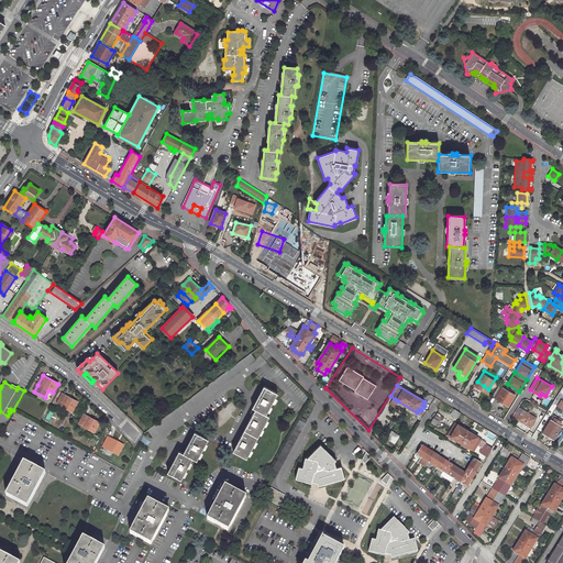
[(239,440),(233,451),(246,459),(268,417),(266,415),(278,394),(264,386),(258,397),(253,408),(255,409),(250,421),(239,440)]
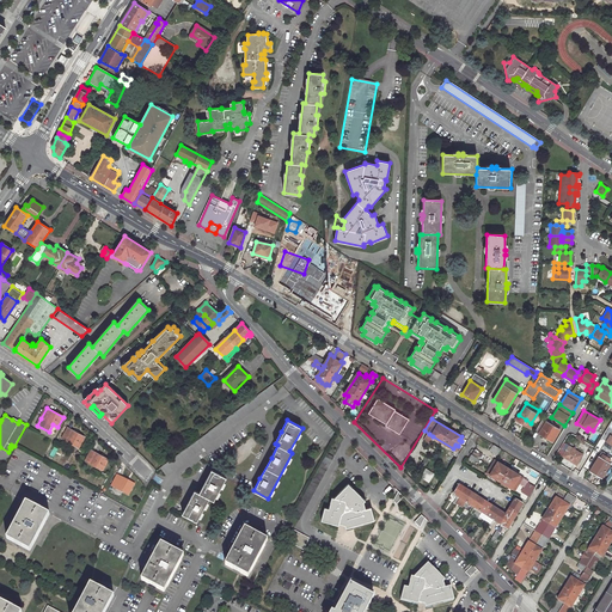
[(560,430),(542,420),(534,432),(552,442),(560,430)]
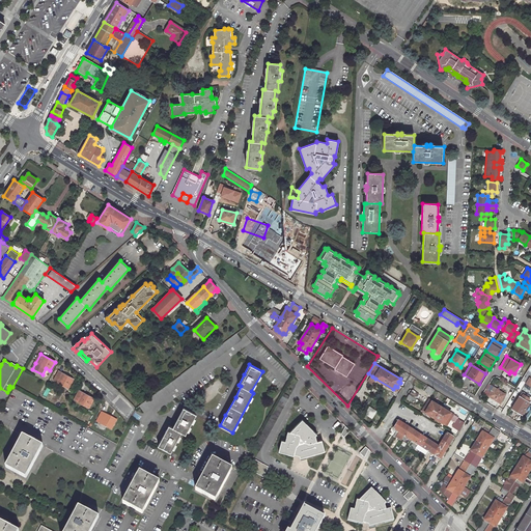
[(60,372),(55,381),(68,389),(74,380),(60,372)]
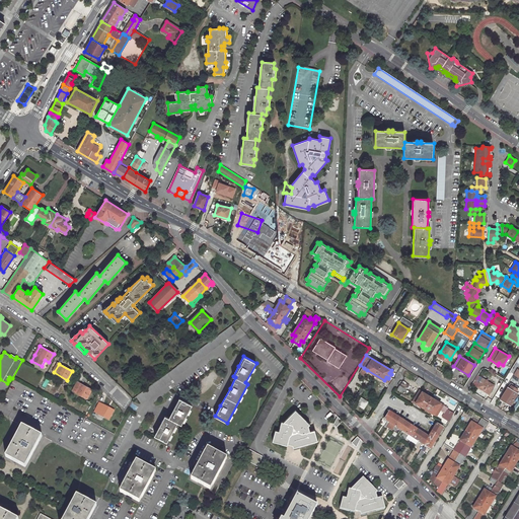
[(494,385),(478,376),(475,380),(479,382),(476,386),(488,393),(494,385)]
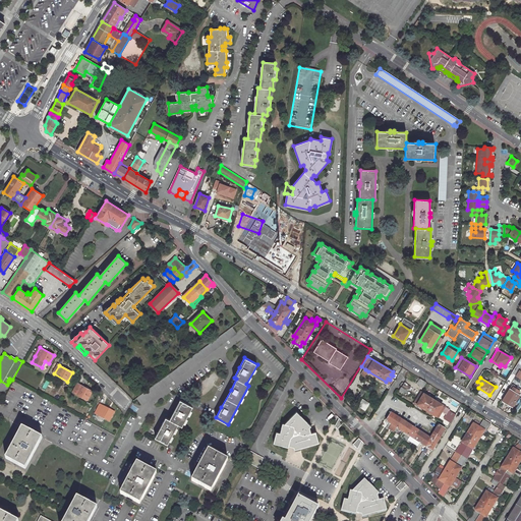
[(520,391),(520,390),(512,384),(503,399),(513,405),(520,391)]
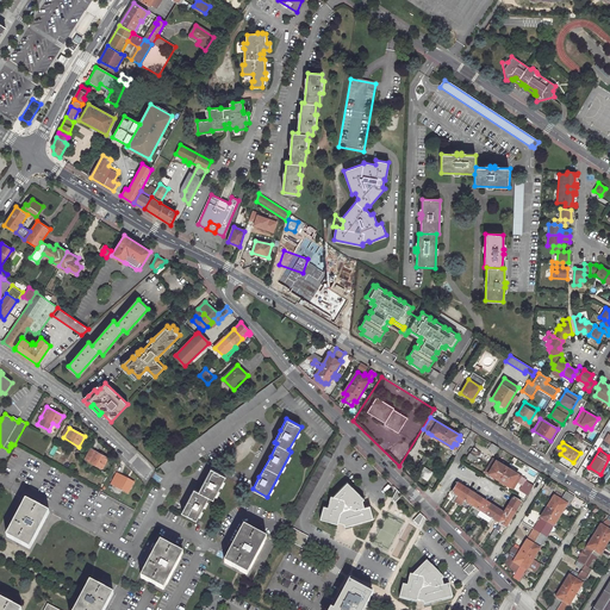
[(92,450),(86,460),(104,470),(109,460),(92,450)]
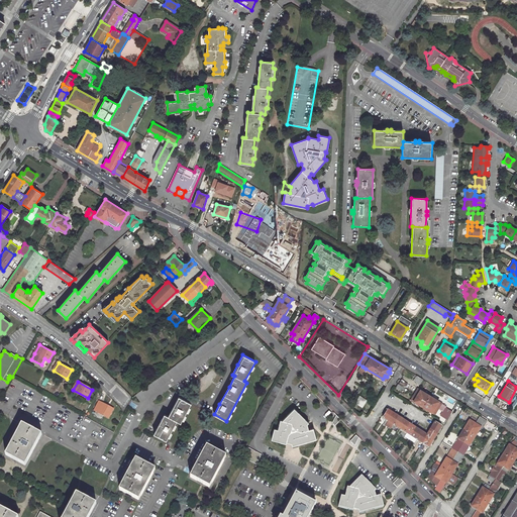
[(419,389),(414,396),(416,397),(414,401),(432,412),(434,409),(437,411),(442,403),(419,389)]
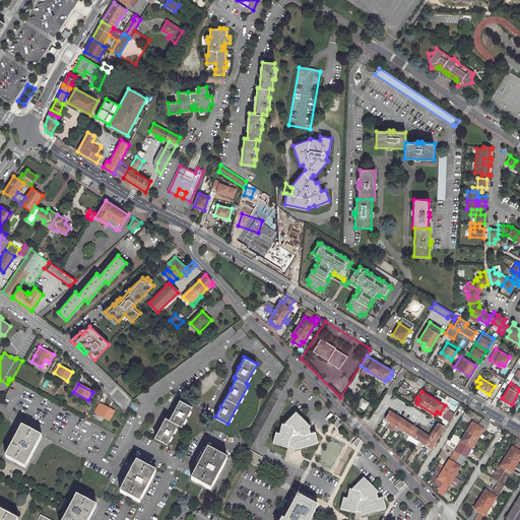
[(362,398),(358,405),(364,409),(369,402),(362,398)]
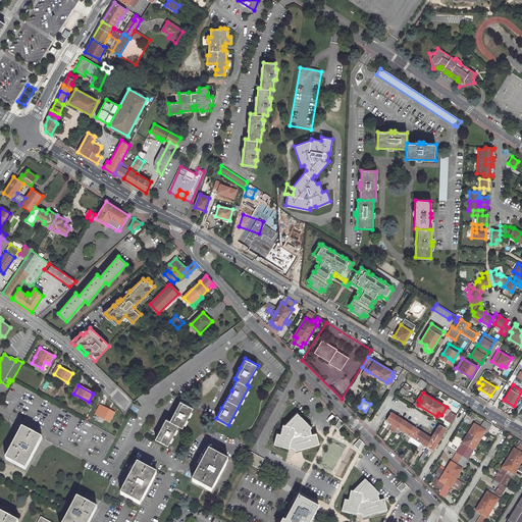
[(161,429),(156,439),(169,447),(179,426),(184,428),(194,408),(180,401),(175,411),(170,421),(167,419),(161,429)]
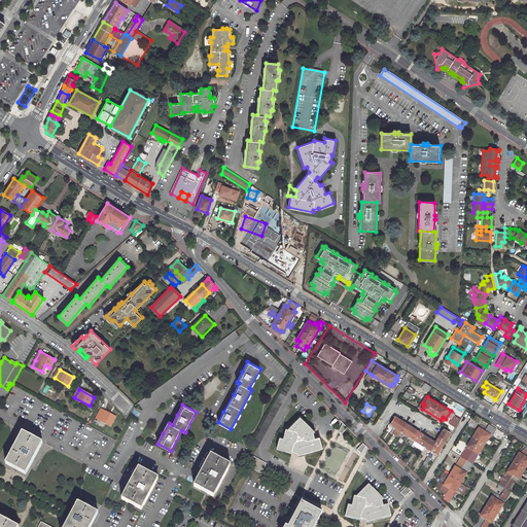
[(102,411),(97,420),(111,427),(116,419),(102,411)]
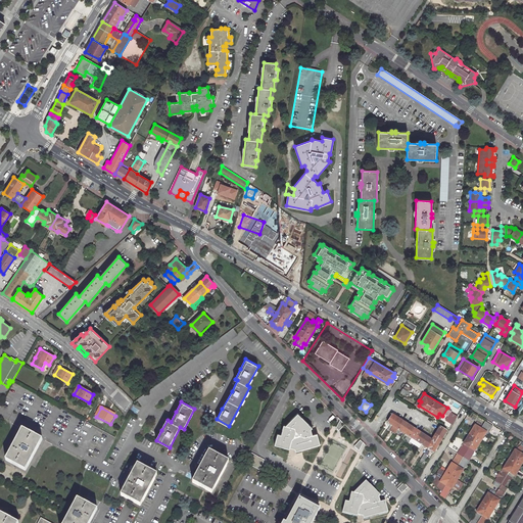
[(277,434),(275,445),(289,448),(290,447),(292,447),(295,447),(295,450),(320,443),(317,433),(312,434),(311,428),(312,427),(297,413),(285,425),(283,424),(280,434),(277,434)]
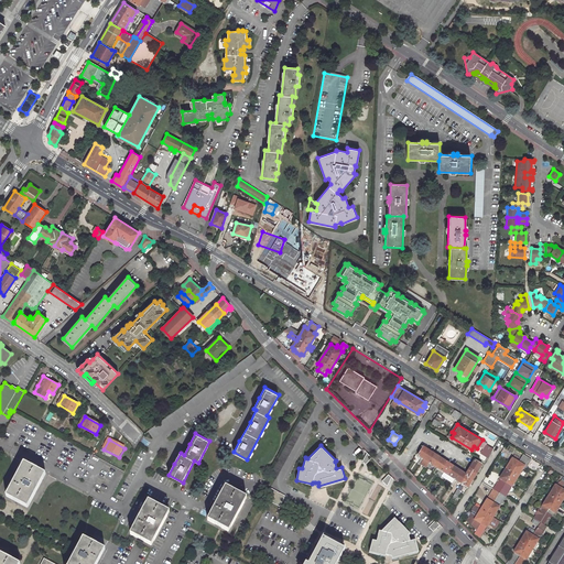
[(486,445),(481,453),(489,456),(494,449),(486,445)]
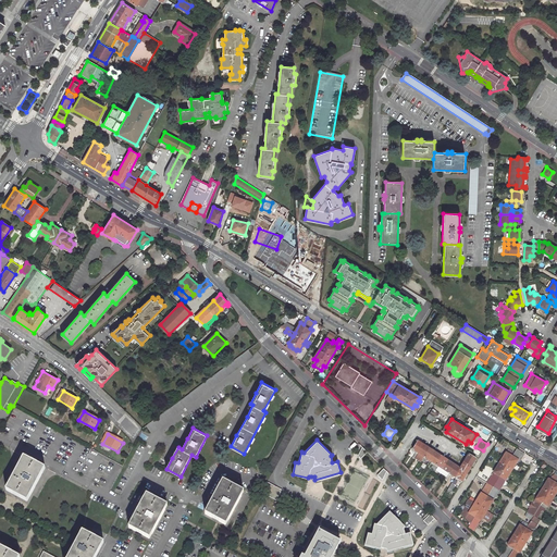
[(460,469),(418,442),(413,449),(416,452),(413,456),(424,461),(426,458),(434,463),(432,467),(436,470),(449,479),(452,475),(462,482),(477,459),(470,455),(460,469)]
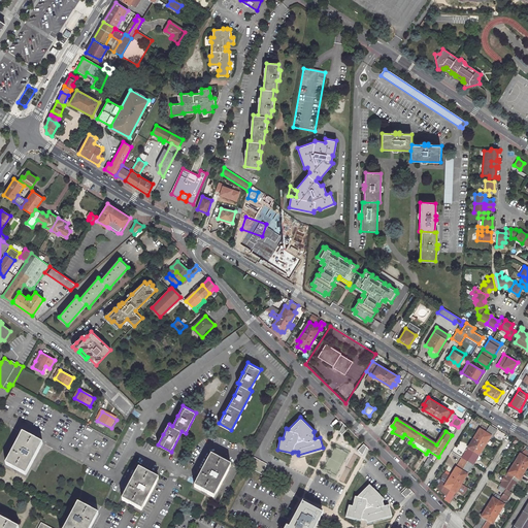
[(482,425),(467,448),(470,450),(469,452),(474,455),(475,453),(479,455),(491,435),(488,434),(489,432),(486,430),(487,429),(482,425)]
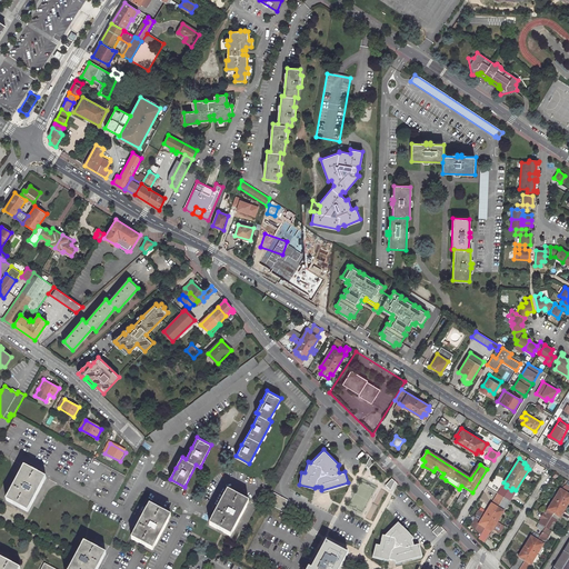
[(16,483),(7,501),(28,512),(37,495),(46,478),(25,467),(16,483)]
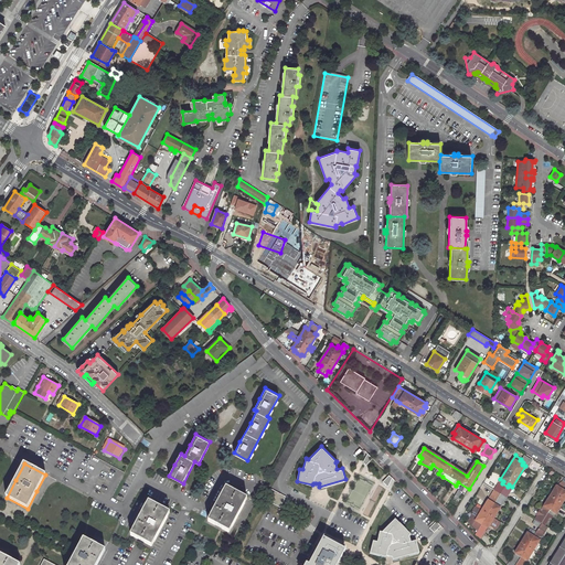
[(493,518),(505,497),(510,490),(498,482),(481,510),(475,505),(471,511),(478,515),(476,518),(473,515),(471,518),(470,518),(468,521),(477,531),(473,535),(480,539),(489,524),(496,529),(500,521),(493,518)]
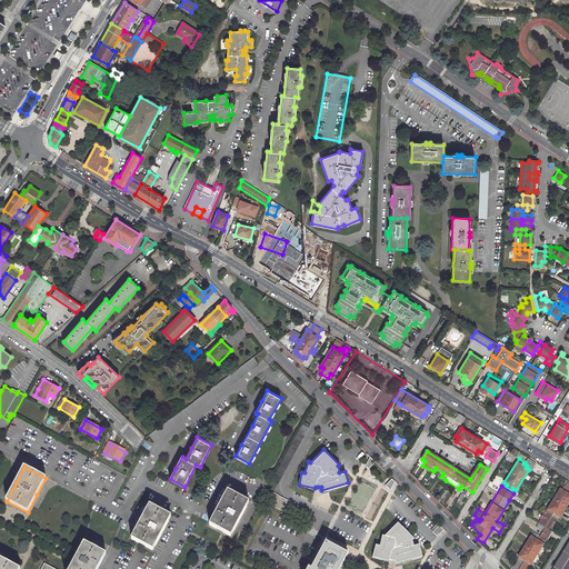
[(563,491),(560,490),(539,523),(545,527),(546,525),(552,516),(556,518),(558,519),(568,501),(568,491),(565,489),(563,491)]
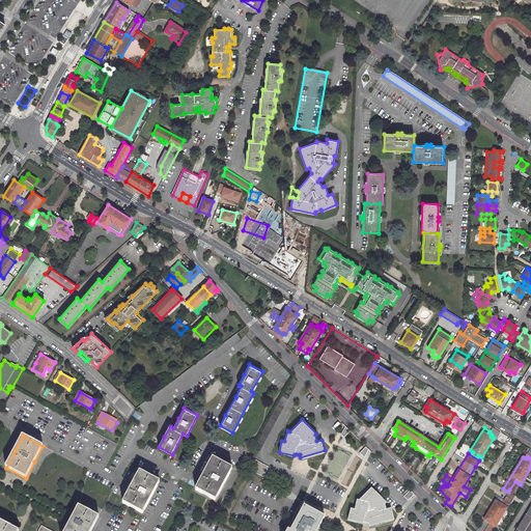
[(212,457),(195,488),(215,500),(231,469),(212,457)]
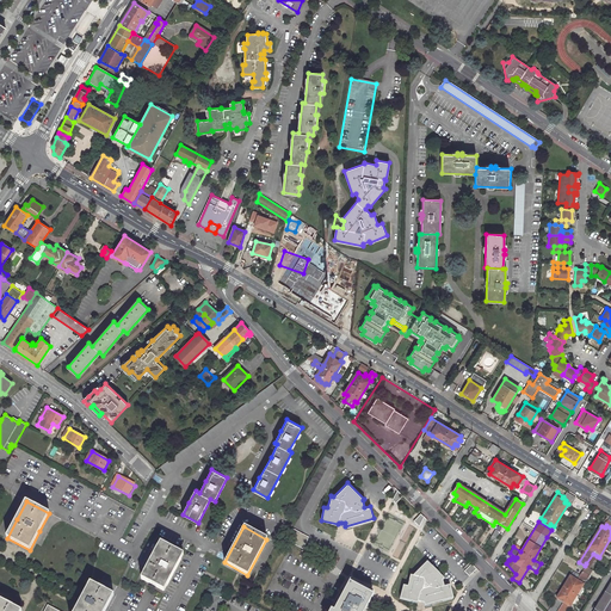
[(292,529),(287,539),(303,549),(309,538),(292,529)]
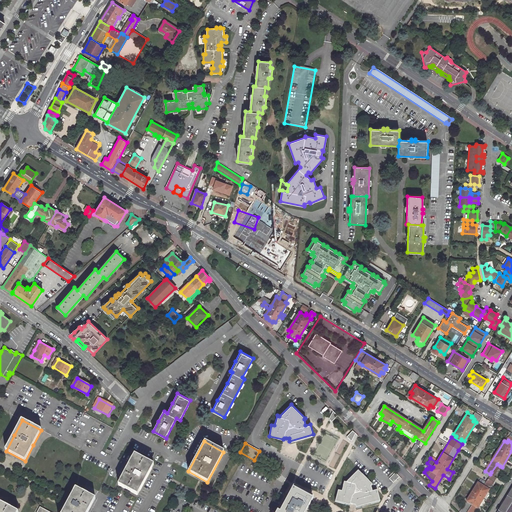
[(416,444),(412,451),(415,453),(420,446),(416,444)]
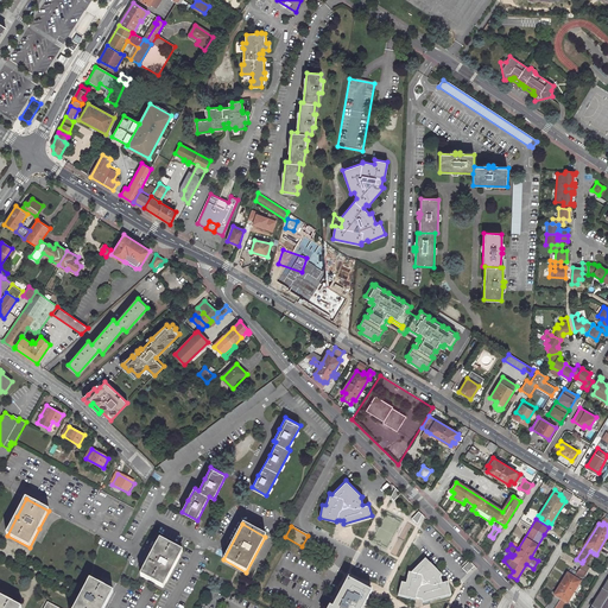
[(160,539),(140,575),(164,588),(183,551),(160,539)]
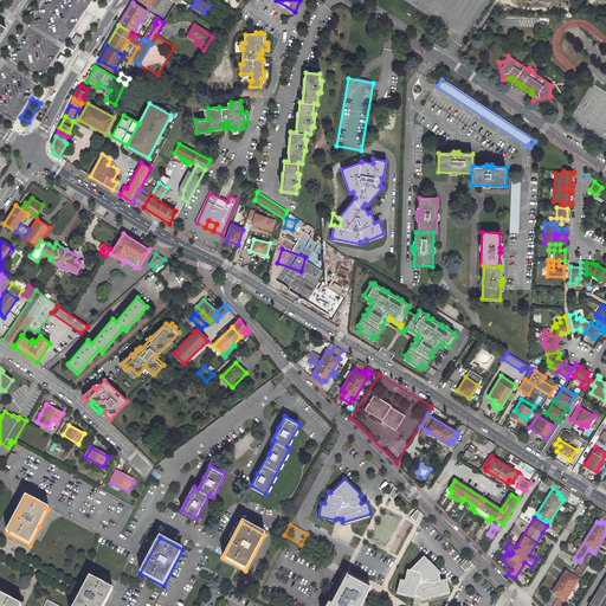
[(588,554),(591,555),(592,552),(588,549),(581,559),(585,561),(588,554)]
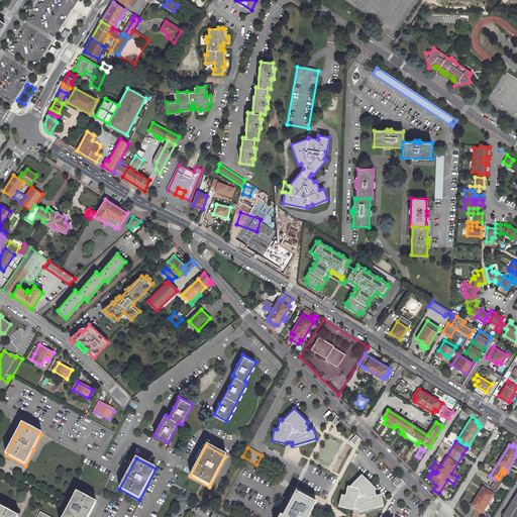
[(341,496),(338,508),(353,511),(353,509),(356,509),(358,510),(359,512),(383,506),(381,496),(376,497),(374,490),(375,489),(360,476),(348,488),(346,487),(343,497),(341,496)]
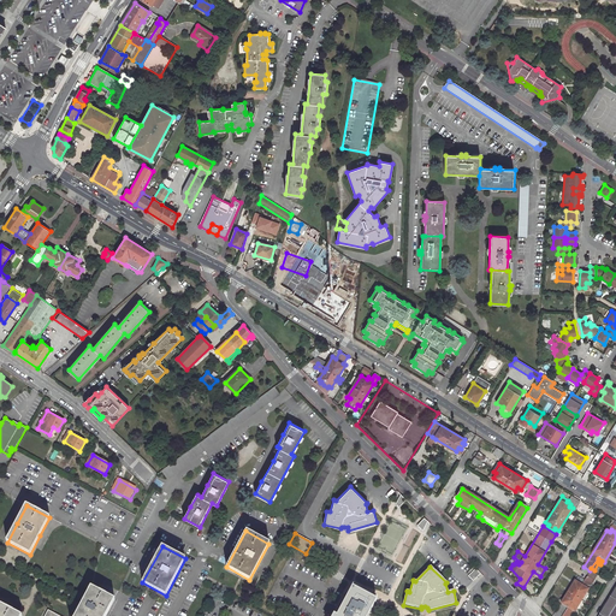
[(475,569),(469,576),(473,580),(479,574),(475,569)]
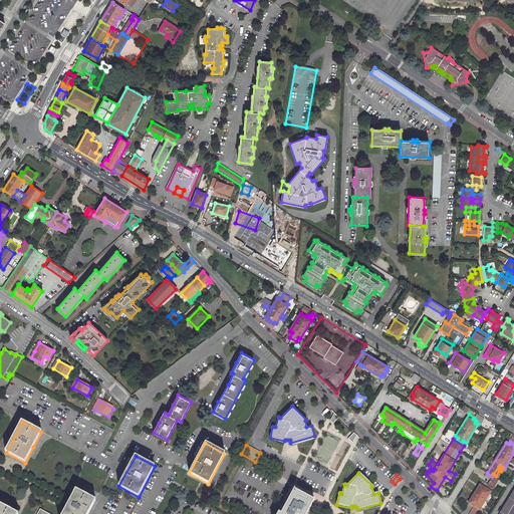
[(482,481),(460,513),(468,513),(472,509),(475,510),(476,508),(478,510),(490,491),(498,480),(492,476),(487,484),(482,481)]
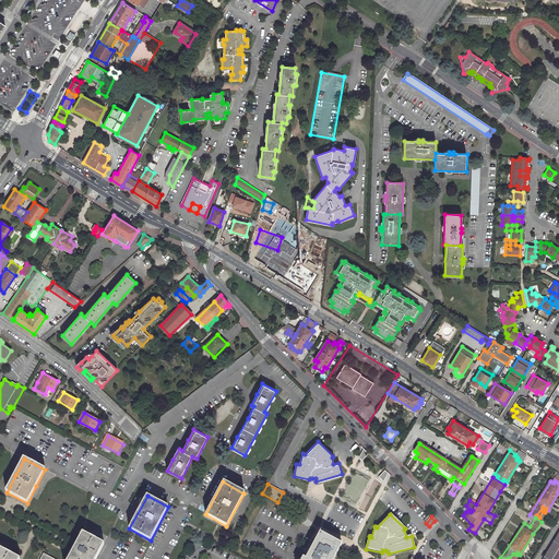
[(74,548),(68,558),(95,558),(104,543),(83,533),(74,548)]
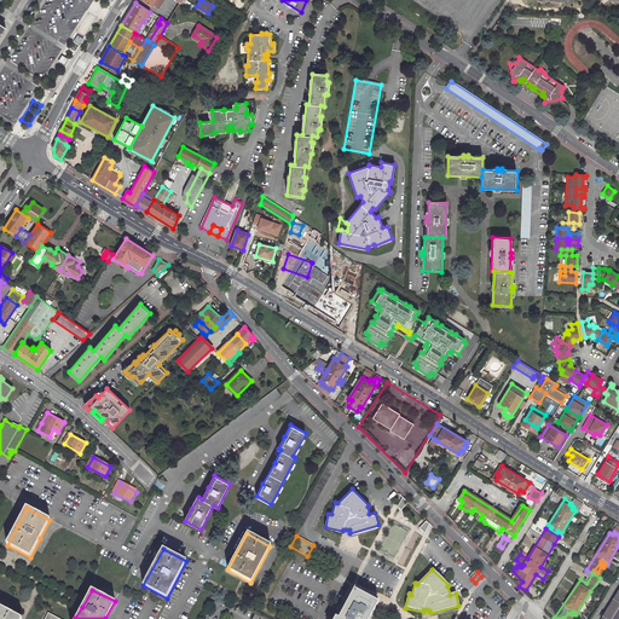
[(369,618),(379,602),(354,590),(339,618),(337,618),(334,617),(333,618),(369,618)]
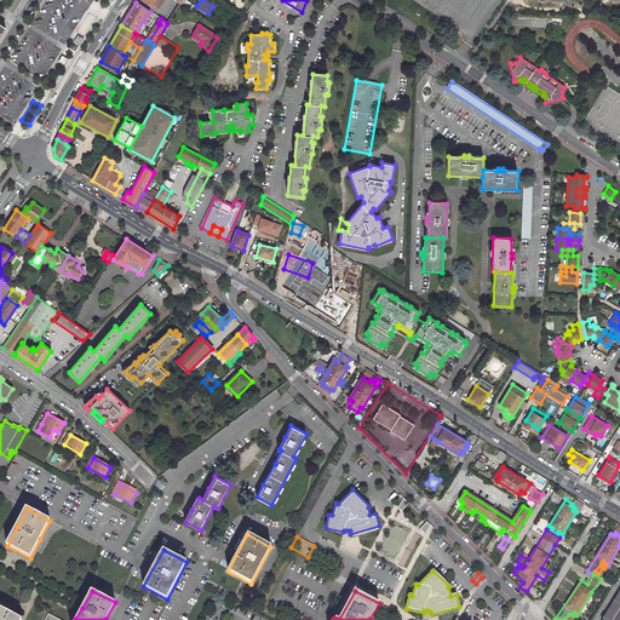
[(619,619),(619,592),(604,618),(606,619),(604,619),(619,619)]
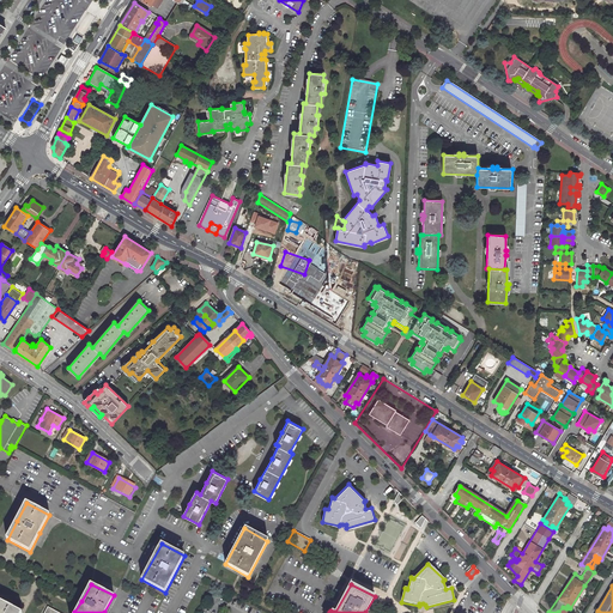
[(0,612),(22,612),(0,600),(0,612)]
